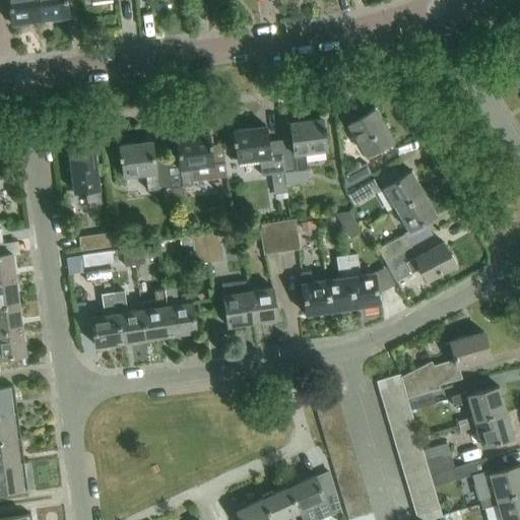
[(8,0),(11,21),(39,18),(36,0),(8,0)]
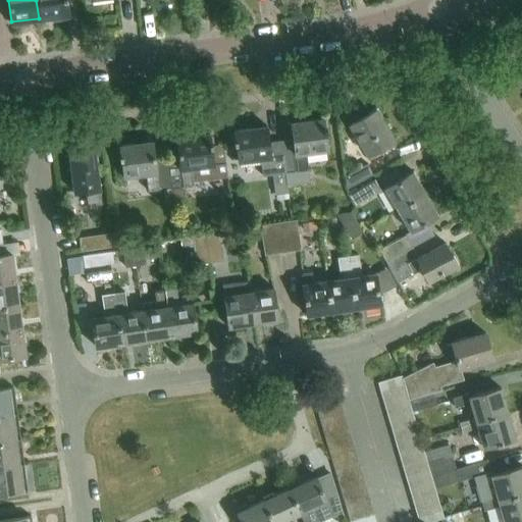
[(36,0),(39,18),(68,14),(65,0),(36,0)]
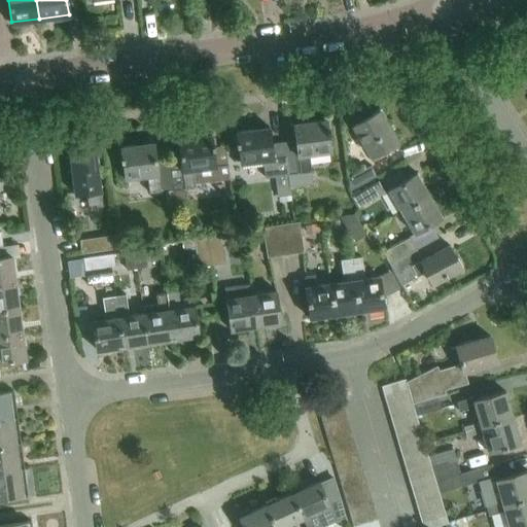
[(382,148),(397,140),(381,110),(354,126),(367,149),(365,150),(374,165),(386,157),(382,148)]
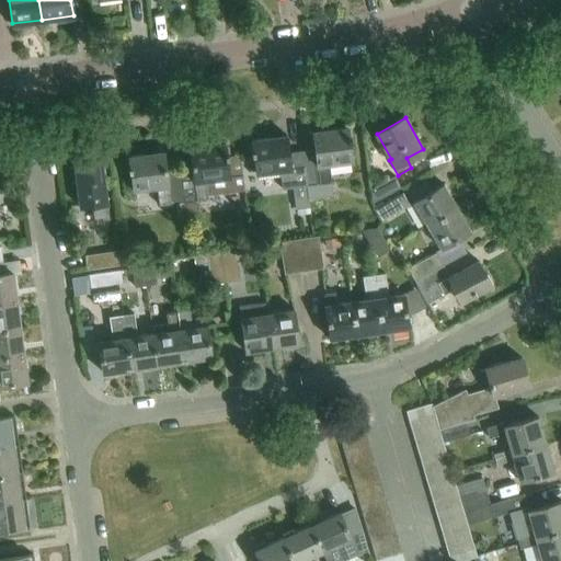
[(332,194),(331,182),(328,163),(352,161),(348,141),(351,140),(351,137),(348,137),(346,127),(312,132),(315,148),(301,150),(309,214),(310,214),(309,197),(332,194)]
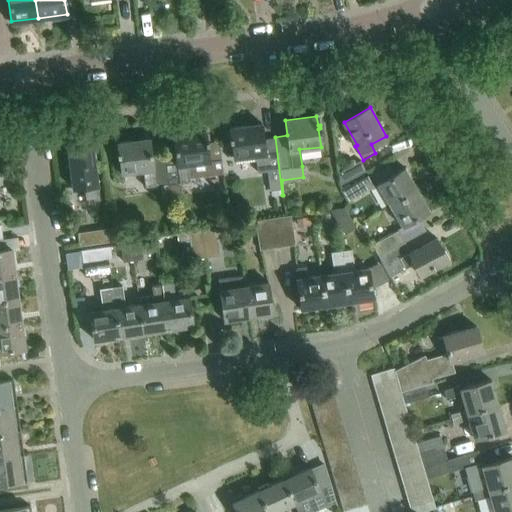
[(282,195),(275,137),(263,138),(261,122),(230,126),(231,136),(229,136),(229,140),(231,140),(233,158),(254,156),(256,172),(267,171),(271,196),(282,195)]
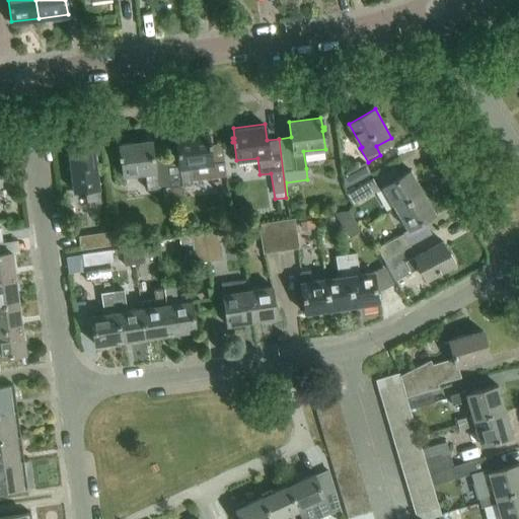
[(191,183),(191,180),(226,175),(222,144),(212,145),(211,141),(208,142),(207,132),(174,136),(176,152),(165,154),(170,200),(180,198),(183,195),(182,184),(191,183)]
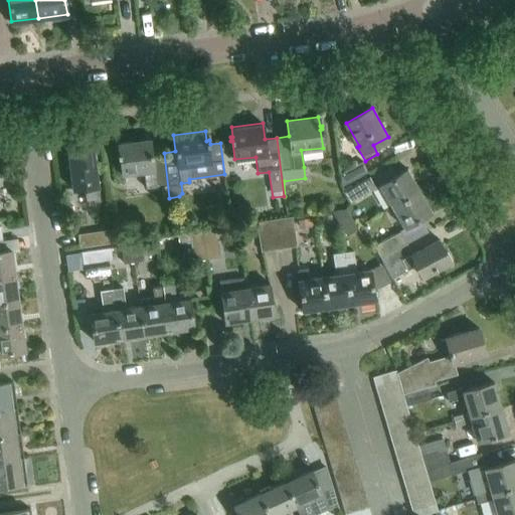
[(144,188),(161,186),(162,198),(169,198),(164,153),(152,154),(150,138),(118,142),(119,151),(117,152),(118,157),(120,157),(122,175),(142,172),(144,188)]
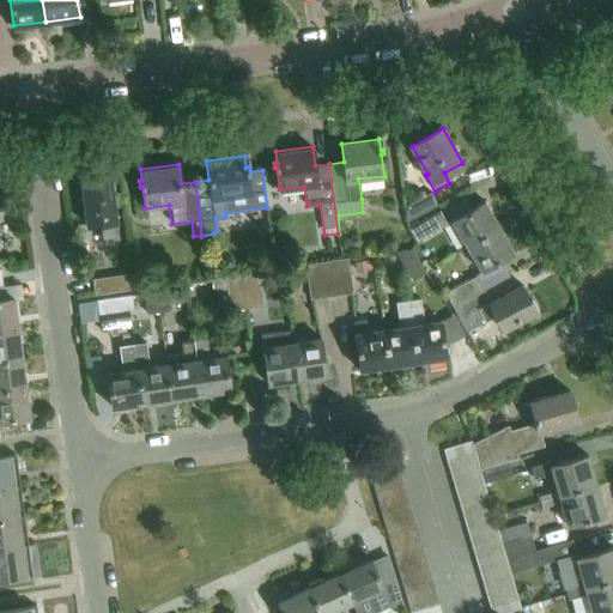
[(115,220),(109,175),(79,178),(85,224),(98,223),(101,240),(117,238),(115,220)]
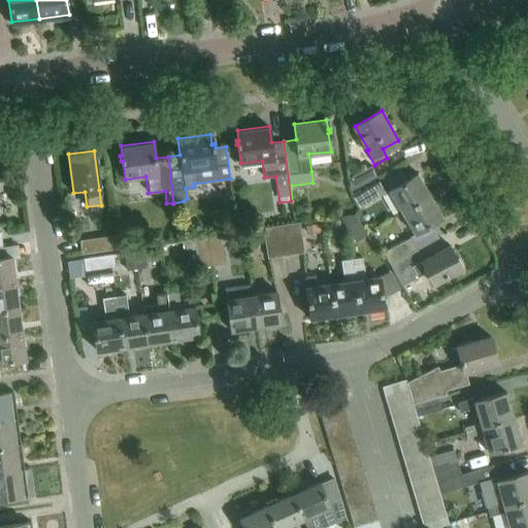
[(350,177),(352,190),(377,176),(372,165),(350,177)]
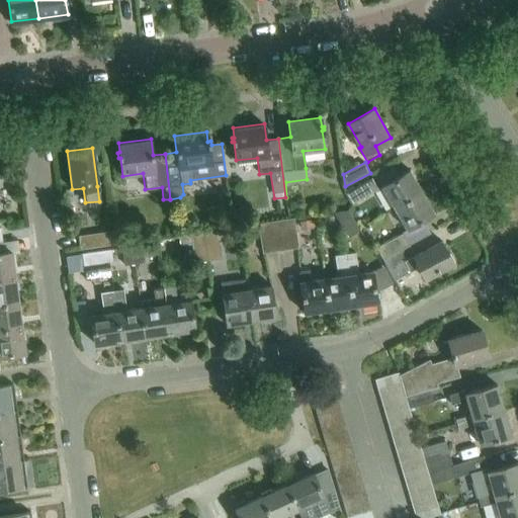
[(381,187),(394,208),(420,191),(408,170),(381,187)]
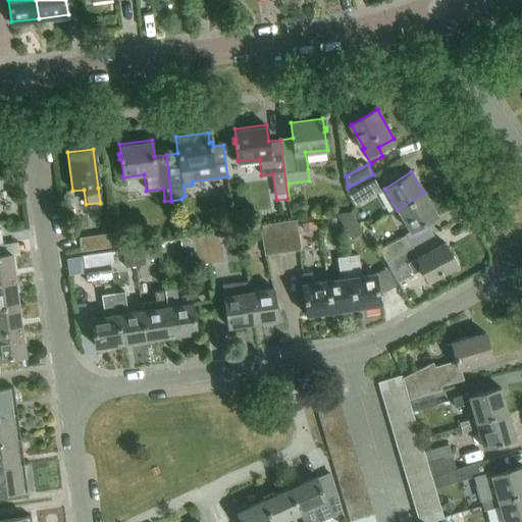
[(381,190),(375,178),(349,194),(356,205),(381,190)]
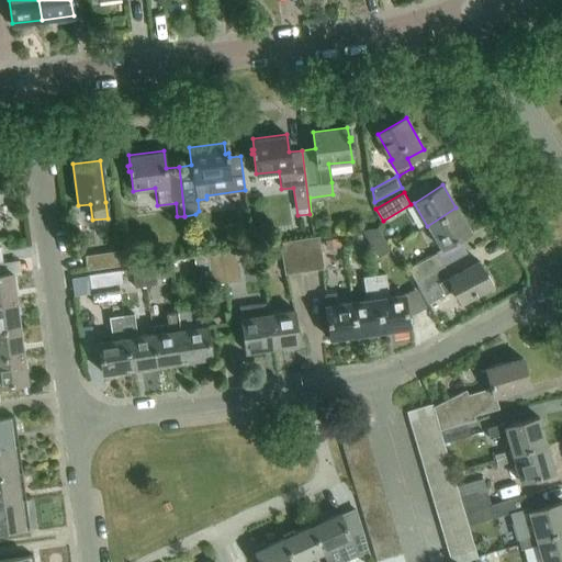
[(456,208),(427,226),(440,249),(469,232),(456,208)]
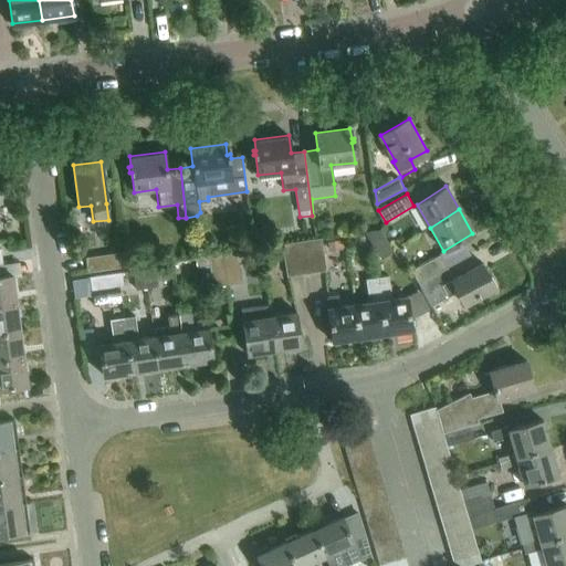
[(379,229),(365,232),(381,259),(392,251),(379,229)]
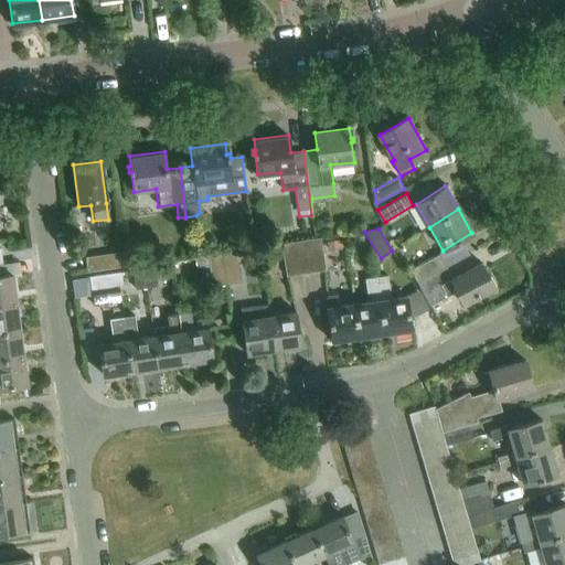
[(286,275),(326,269),(321,237),(281,244),(286,275)]
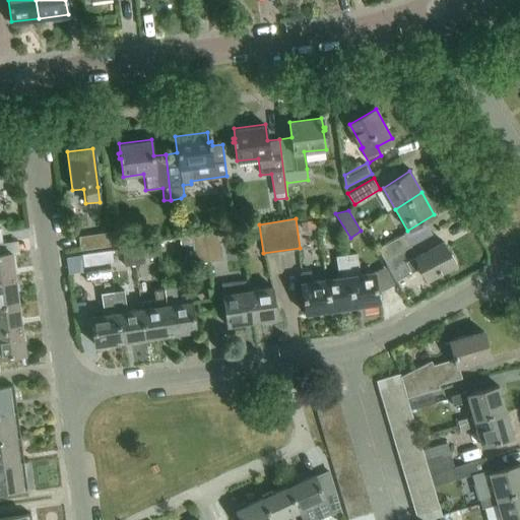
[(303,230),(314,229),(313,220),(302,221),(303,230)]
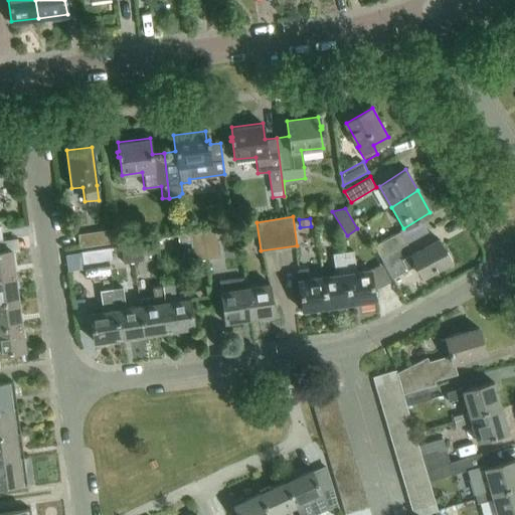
[(214,227),(200,229),(204,260),(218,258),(214,227)]
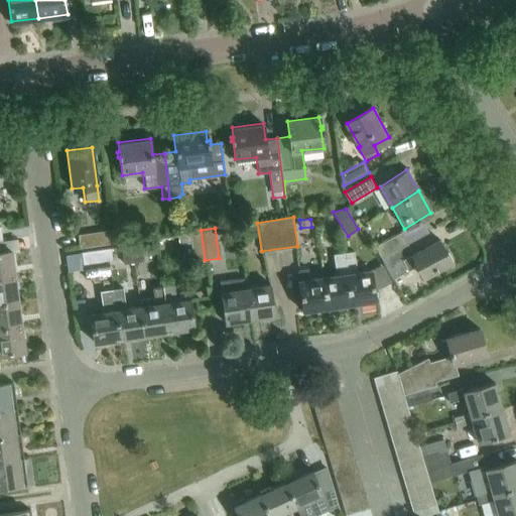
[(80,248),(118,242),(116,229),(79,235),(80,248)]
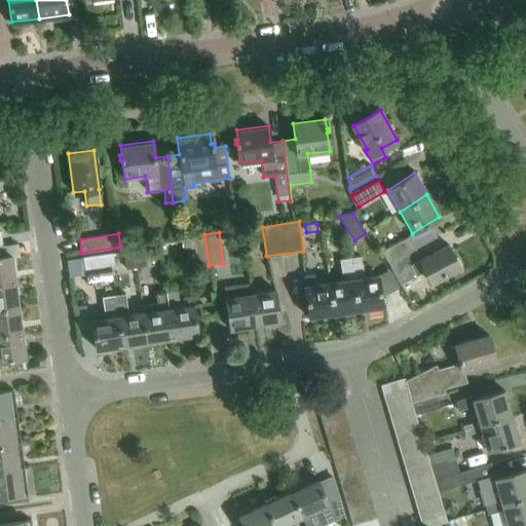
[(198,266),(209,265),(204,234),(182,237),(184,249),(195,248),(198,266)]
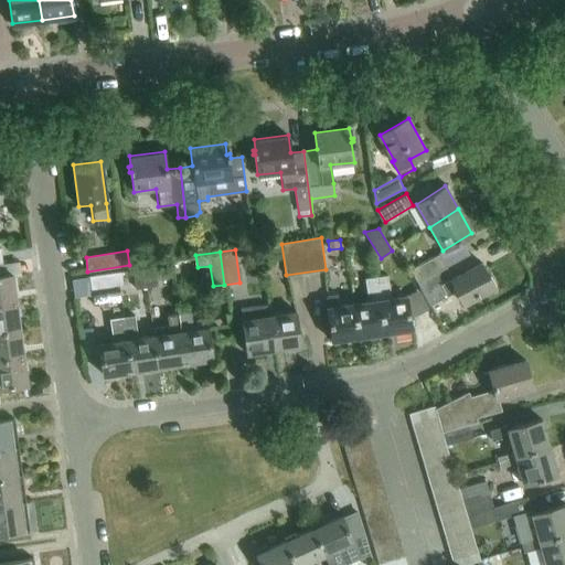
[(415,283),(445,266),(439,255),(409,270),(415,283)]
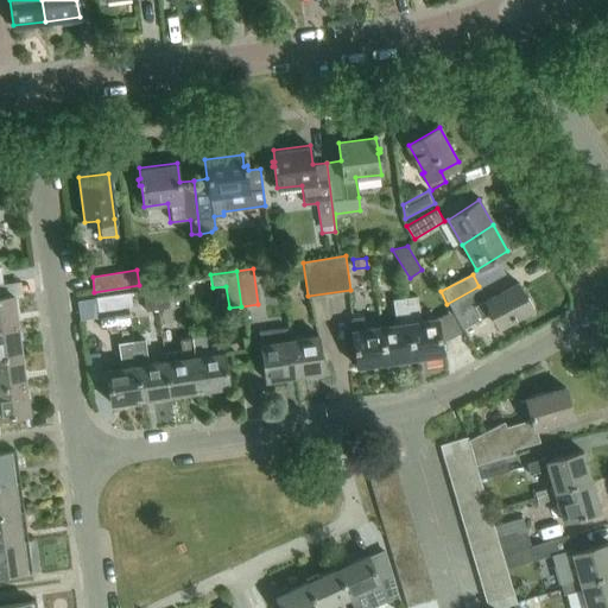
[(0,327),(16,325),(12,296),(0,297),(0,284),(4,284),(4,283),(0,283),(0,327)]
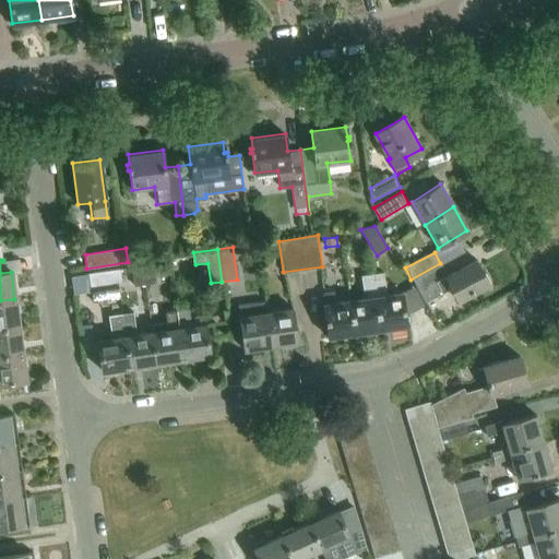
[(440,263),(411,280),(417,292),(428,286),(435,297),(450,288),(456,301),(488,285),(475,260),(447,275),(440,263)]
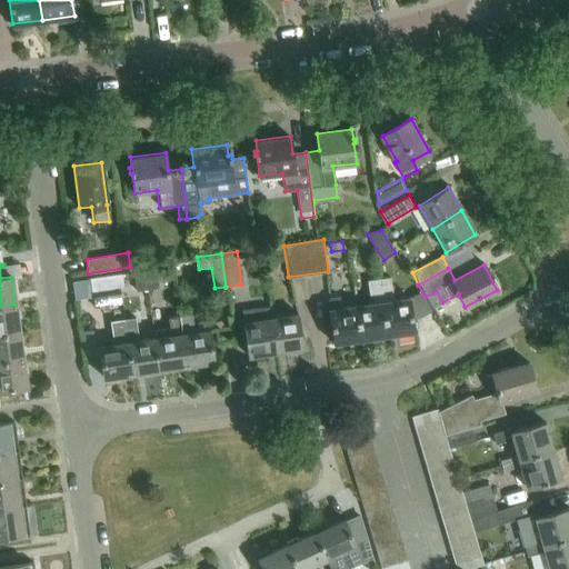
[(142,270),(146,289),(159,288),(157,269),(142,270)]
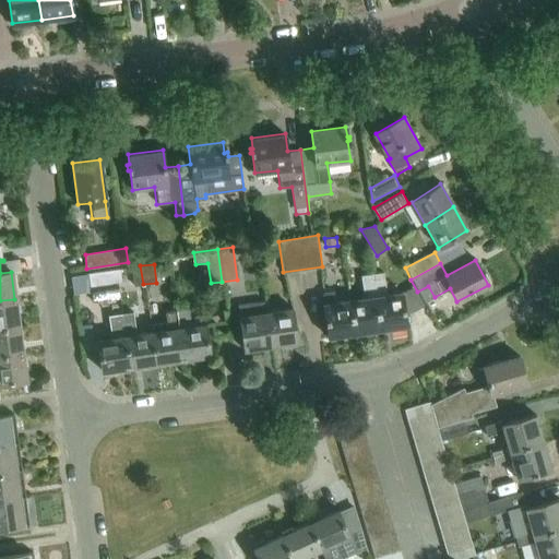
[(134,285),(143,284),(140,265),(132,266),(134,285)]
